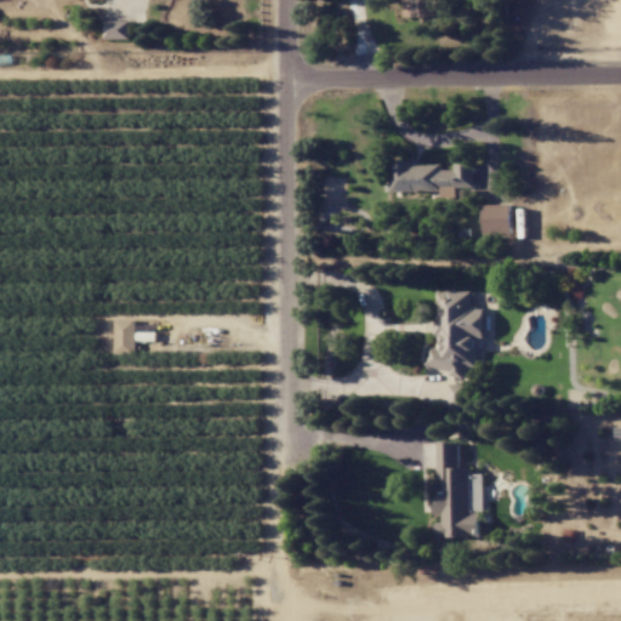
[(403,0),(403,17),(439,17),(439,0),(403,0)]
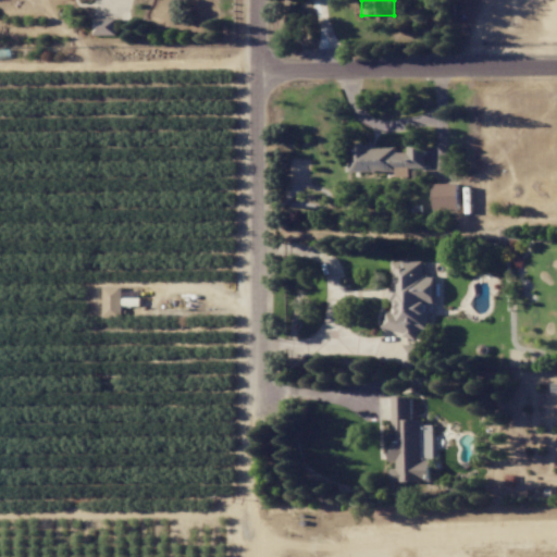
[(350,172),(396,172),(396,176),(410,176),(409,169),(426,169),(426,146),(408,146),(408,152),(396,152),(396,145),(350,146),(350,172)]
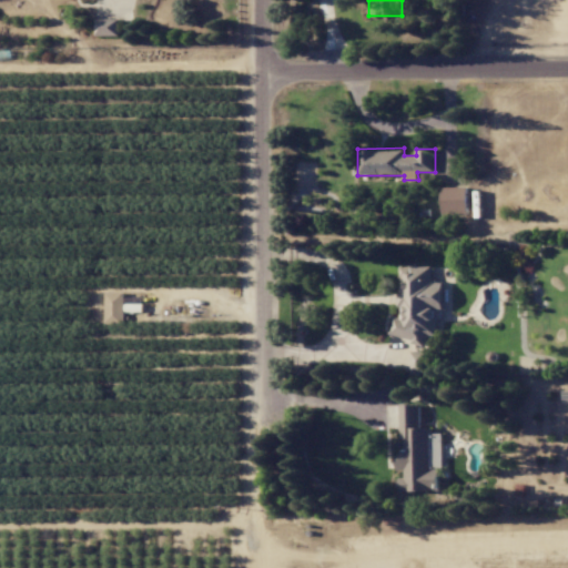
[(443,214),(468,213),(468,186),(442,188),(443,214)]
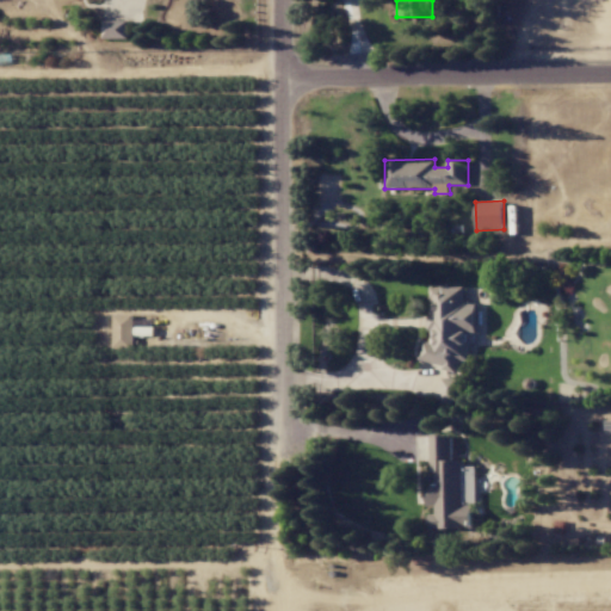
[(467,287),(431,285),(430,341),(423,340),(423,362),(444,362),(444,371),(458,371),(458,360),(475,360),(476,302),(466,302),(467,287)]
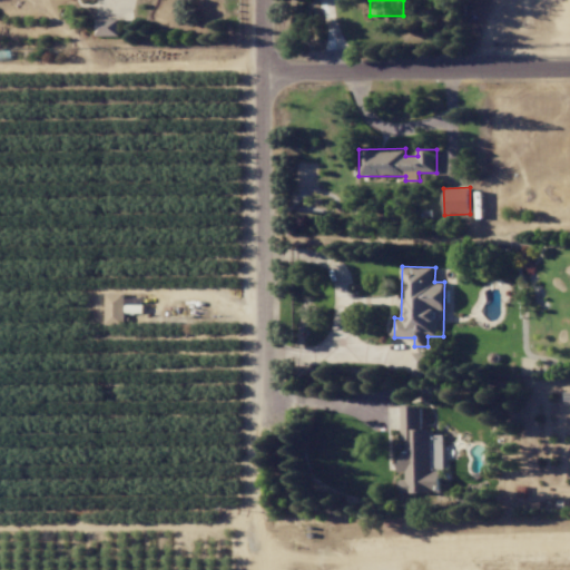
[(106,294),(107,325),(126,324),(126,293),(106,294)]
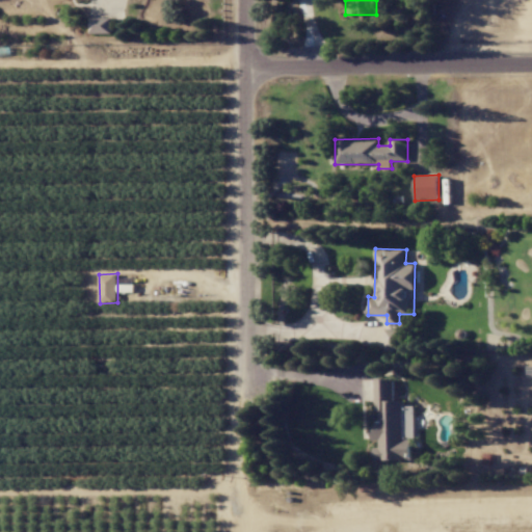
[(415,460),(414,406),(404,406),(404,400),(394,400),(394,379),(376,379),(376,424),(372,424),(372,441),(379,441),(379,448),(374,448),(374,460),(415,460)]
